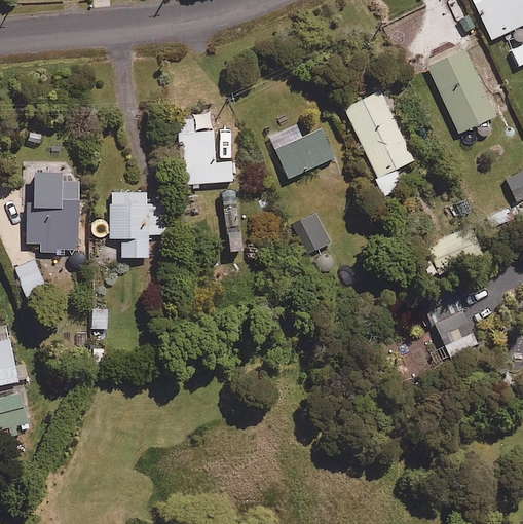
[(472,0),(491,40),(522,25),(522,0),(472,0)]
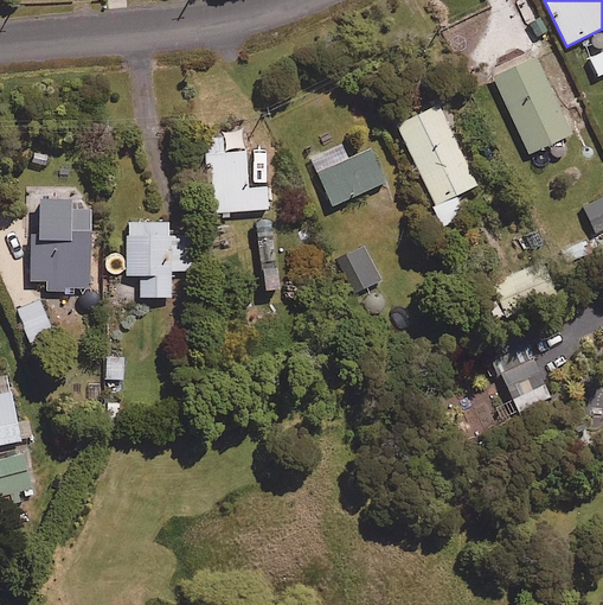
[(602,52),(590,58),(598,76),(602,74),(602,52)]
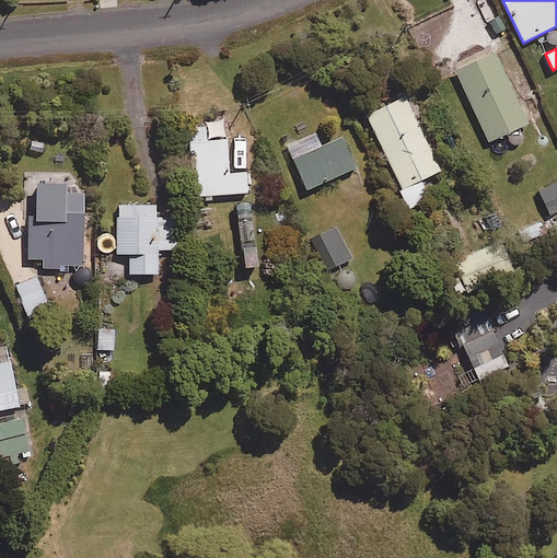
[(529,124),(495,53),(455,70),(489,142),(529,124)]
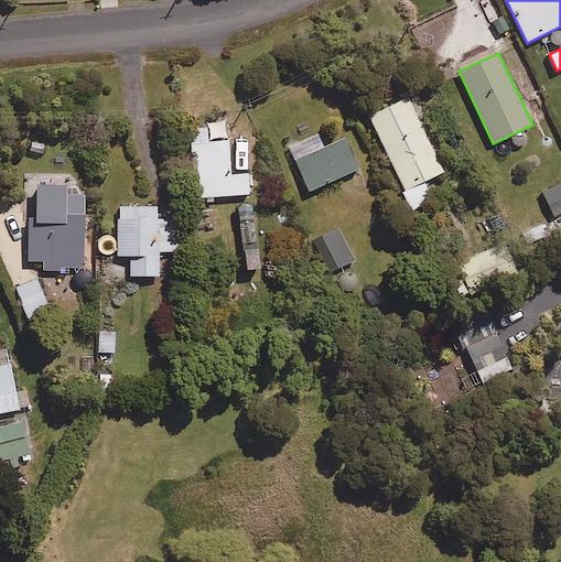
[(440,134),(419,93),(369,116),(414,211),(432,202),(423,182),(448,170),(432,138),(440,134)]
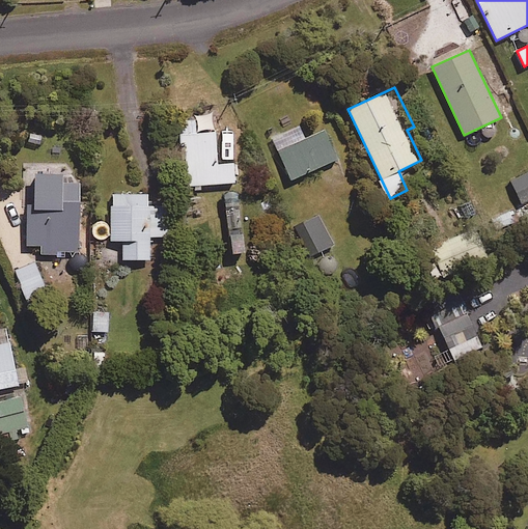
[(188,186),(194,186),(195,192),(201,191),(201,185),(235,183),(233,163),(219,164),(216,132),(197,134),(196,119),(183,120),(188,186)]
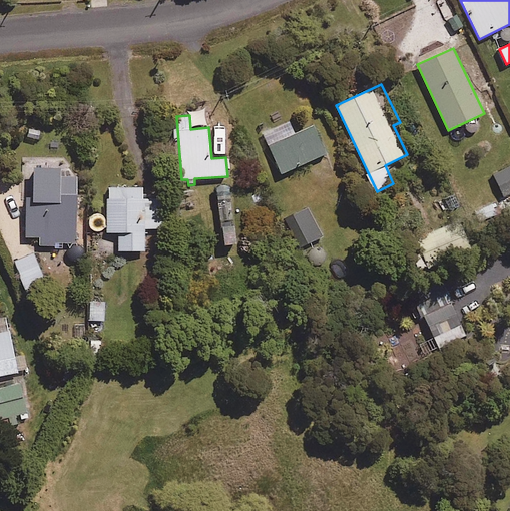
[(295,133),(290,121),(263,133),(282,173),(326,154),(314,125),(295,133)]
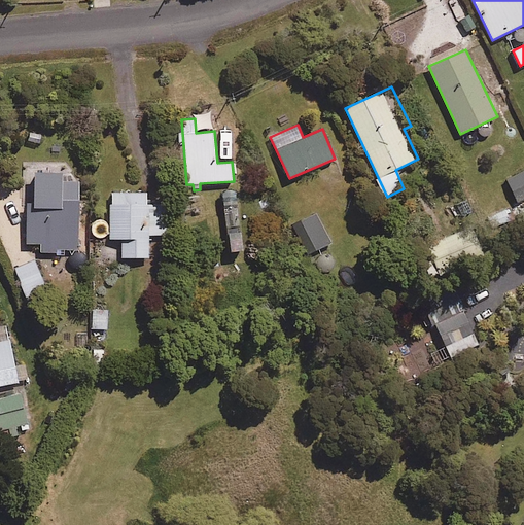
[(523,172),(508,180),(518,202),(523,199),(523,172)]
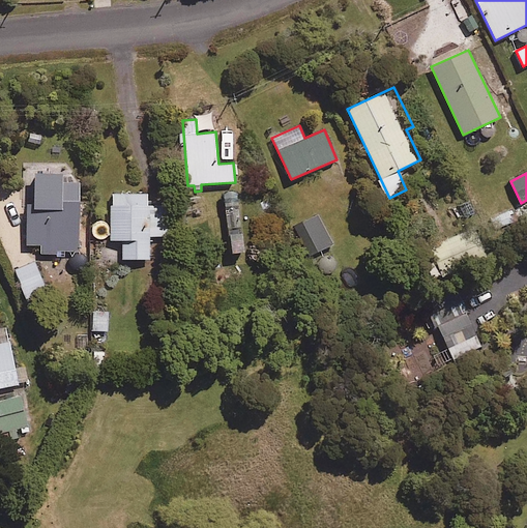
[(60,177),(32,176),(31,213),(27,213),(27,245),(40,245),(40,254),(78,254),(79,183),(60,183),(60,177)]
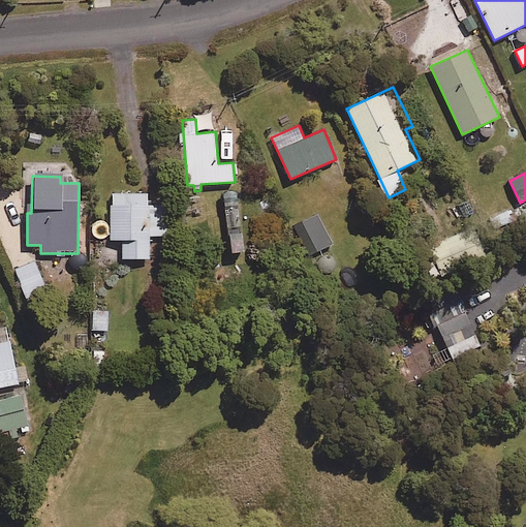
[(237,191),(223,192),(229,254),(243,252),(237,191)]
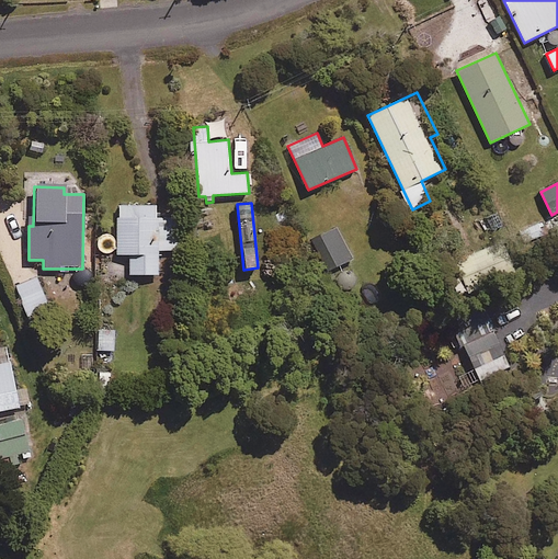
[(158,216),(158,206),(117,206),(117,255),(131,255),(131,275),(160,275),(160,249),(171,249),(171,227),(167,227),(167,215),(158,216)]
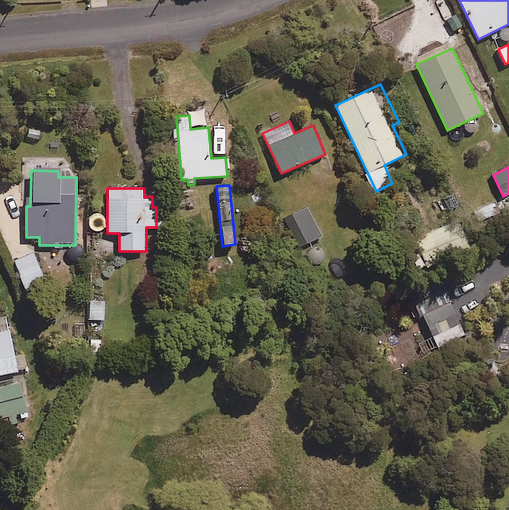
[(322,235),(306,207),(284,219),(301,248),(322,235)]
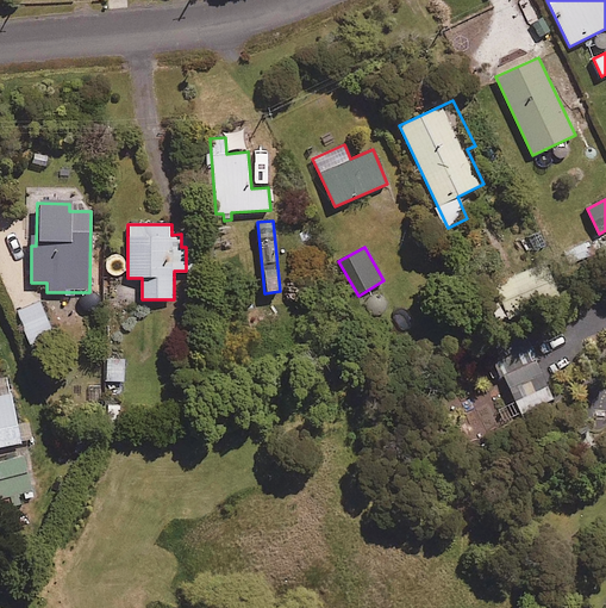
[(126,358),(107,358),(108,383),(126,383),(126,358)]
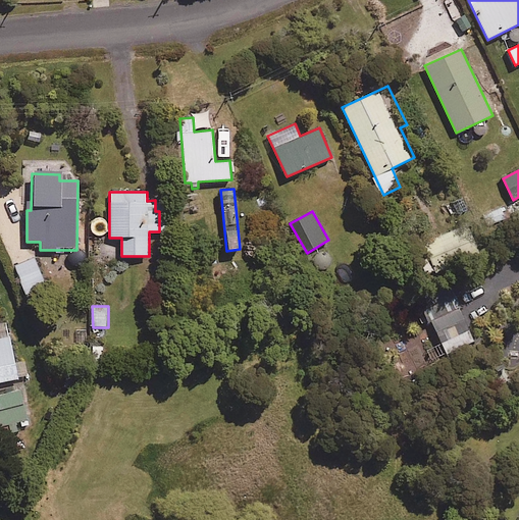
[(475,342),(460,308),(431,321),(447,355),(475,342)]
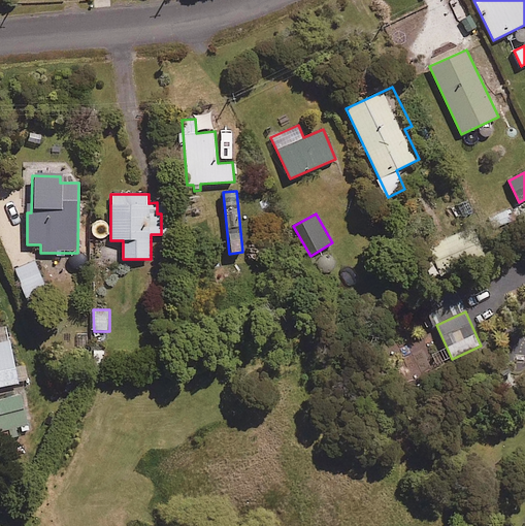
[(0,383),(18,380),(10,338),(0,339),(0,383)]
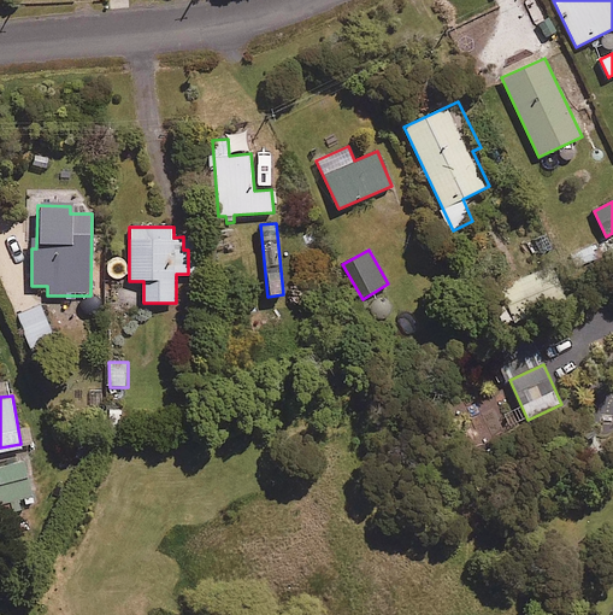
[(0,461),(0,499),(10,498),(13,511),(37,504),(23,455),(0,461)]
